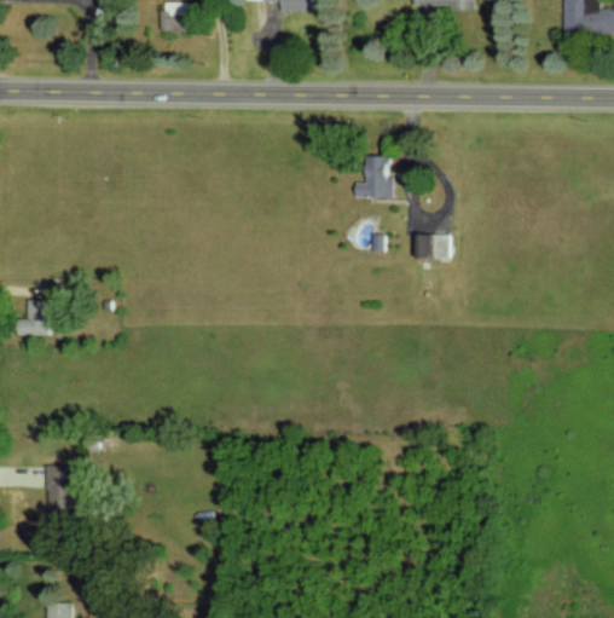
[(281,12),(312,11),(311,0),(262,0),(264,3),(281,3),(281,12)]
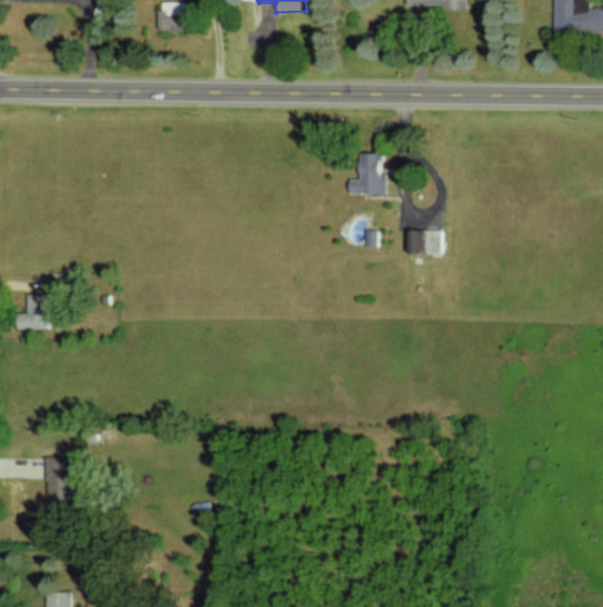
[(442,6),(442,11),(465,10),(465,0),(404,0),(405,6),(442,6)]
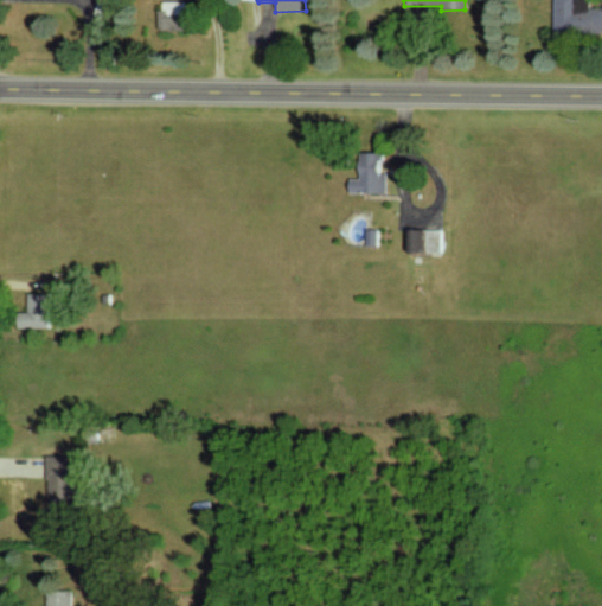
[(601,4),(589,8),(584,0),(551,0),(551,29),(555,37),(591,38),(601,34),(601,33),(601,4)]
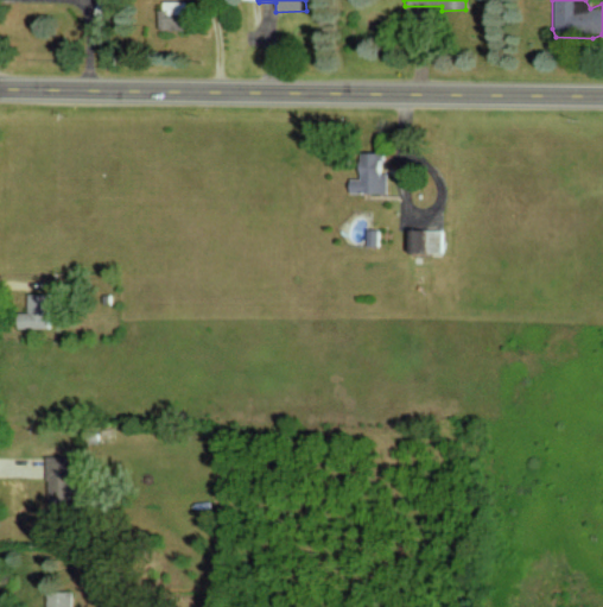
[(162,2),(185,2),(185,29),(158,30),(157,10),(162,10),(162,2)]
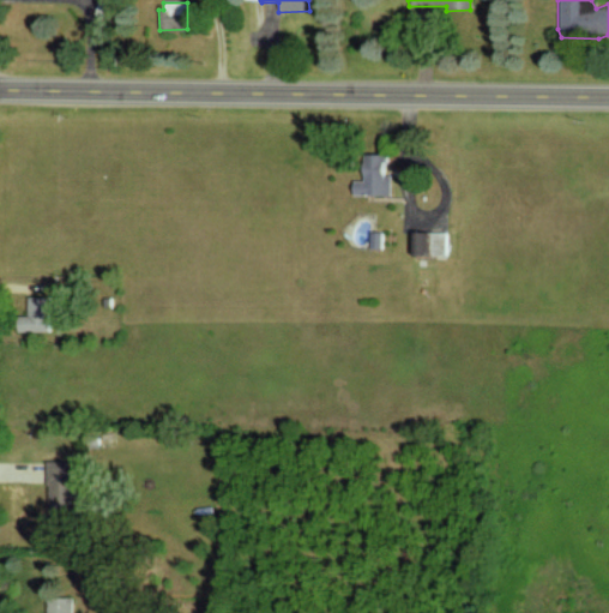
[(353,197),(390,196),(389,172),(384,172),(384,156),(362,156),(362,181),(353,182),(353,197)]
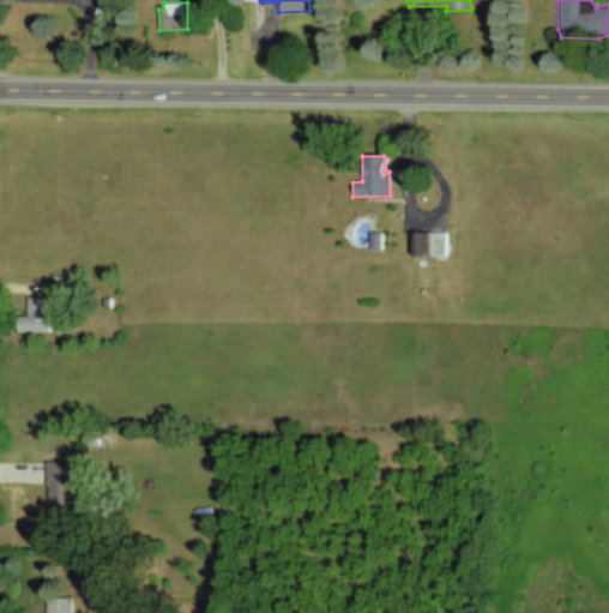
[(418,257),(444,257),(444,234),(417,234),(418,257)]
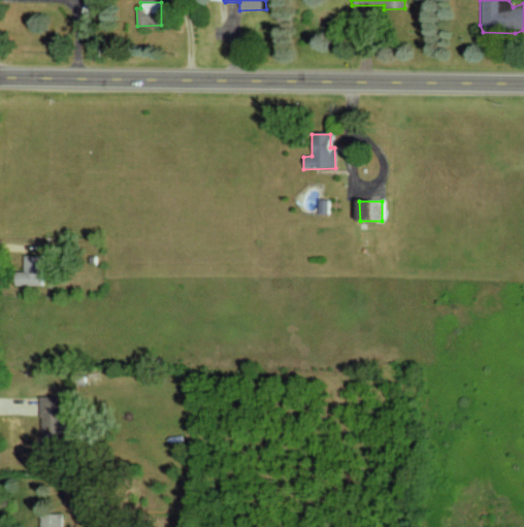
[(41,286),(41,256),(23,256),(23,272),(14,272),(14,286),(41,286)]
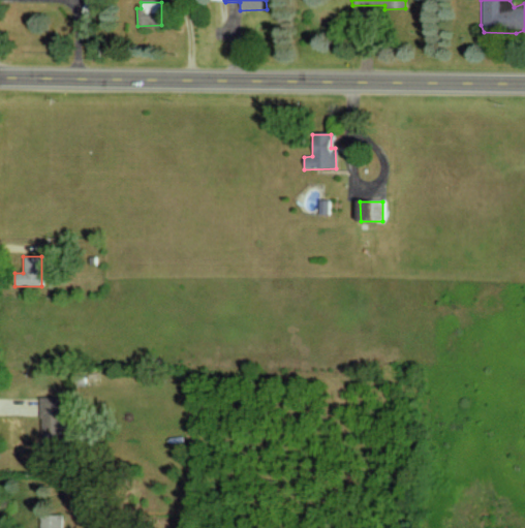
[(38,401),(39,437),(63,437),(62,400),(38,401)]
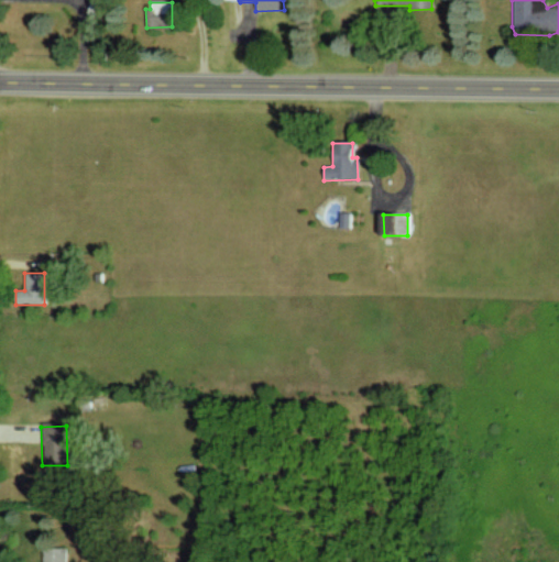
[(64,561),(64,550),(42,550),(41,561),(64,561)]
